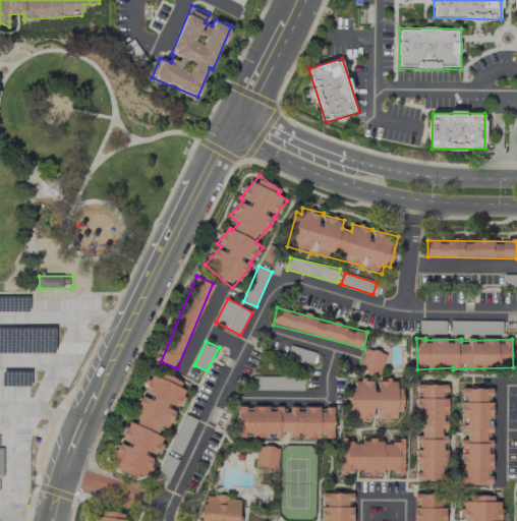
[(289,357),(313,364),(318,352),(292,345),(289,357)]
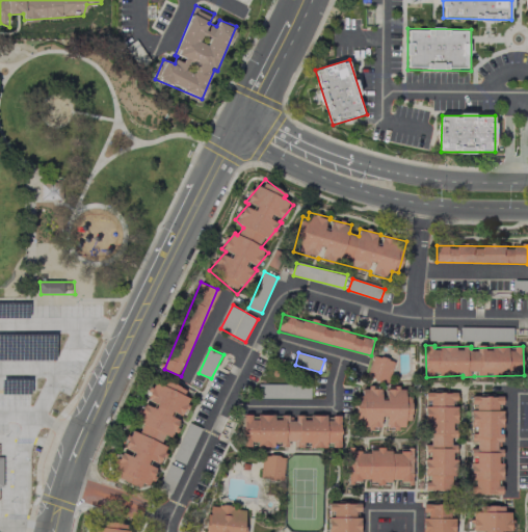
[(396,360),(374,355),(370,378),(392,382),(396,360)]
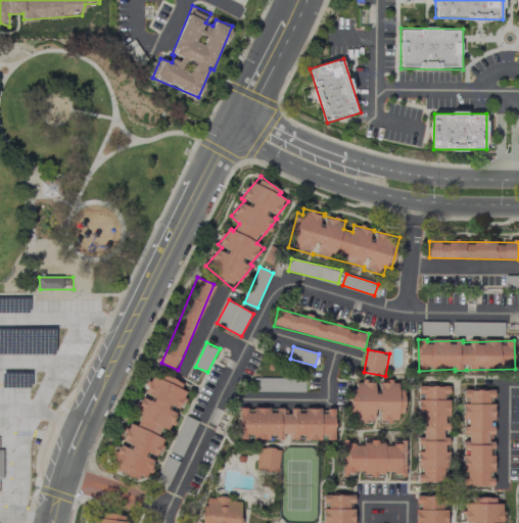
[(190,386),(154,371),(144,395),(145,395),(133,424),(130,423),(122,443),(123,443),(112,467),(147,481),(156,459),(157,459),(166,439),(159,436),(163,427),(171,430),(179,411),(180,411),(190,386)]
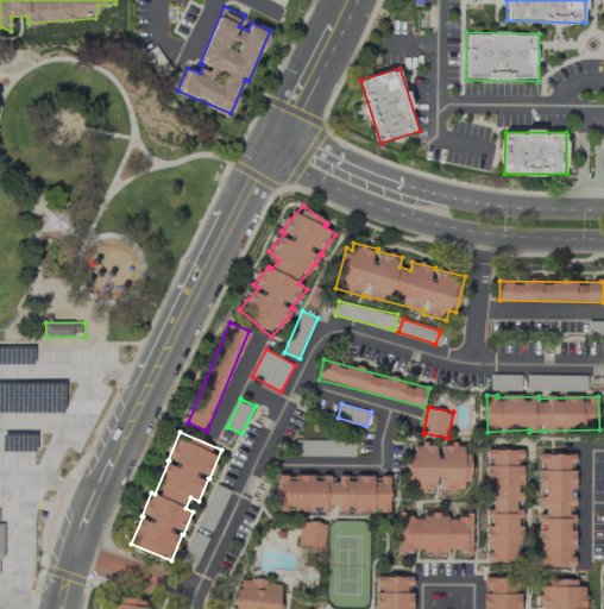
[(357,456),(357,441),(299,440),(299,456),(357,456)]
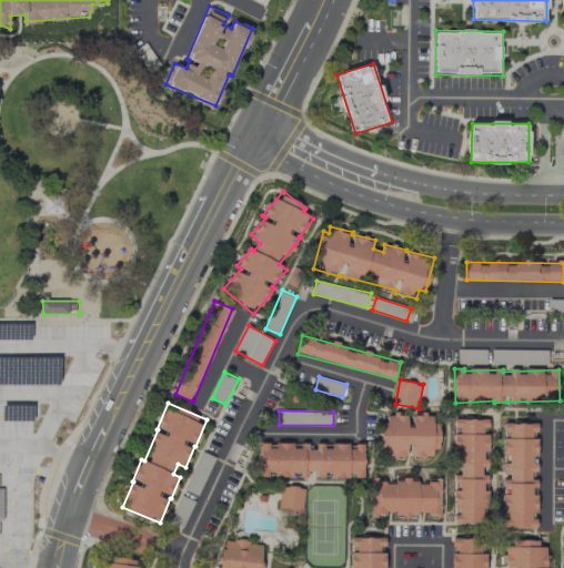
[(383,457),(411,457),(439,457),(439,423),(434,423),(434,414),(411,414),(383,414),(383,457)]
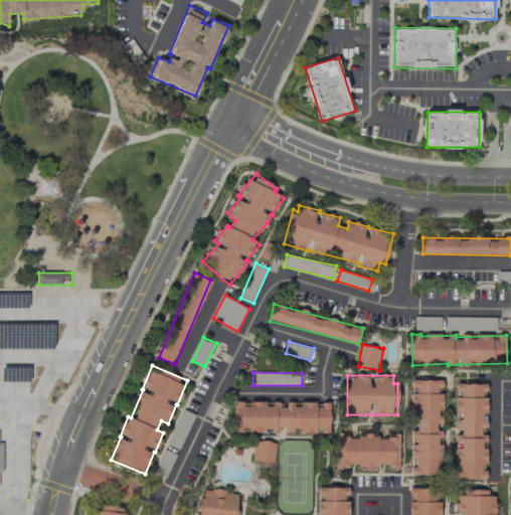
[(412,475),(442,475),(442,445),(443,380),(413,379),(412,411),(417,411),(417,428),(412,428),(412,475)]
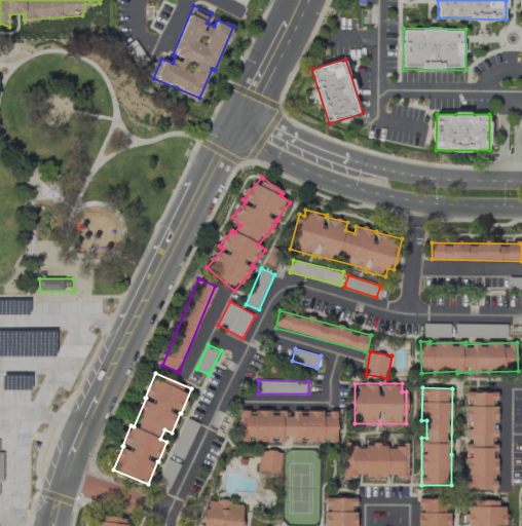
[(497,391),(468,391),(468,428),(468,437),(469,437),(469,488),(497,488),(497,477),(498,477),(498,458),(495,458),(495,444),(497,444),(497,391)]
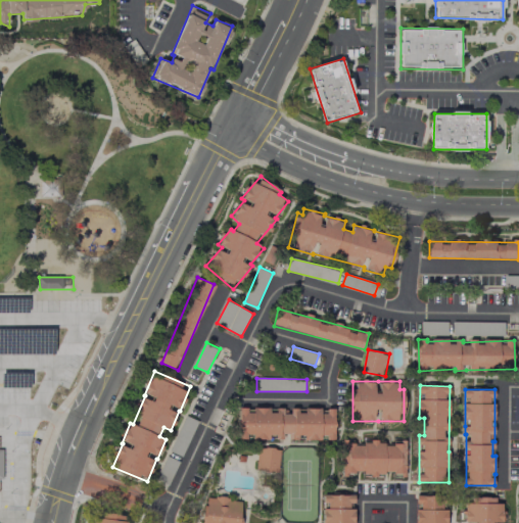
[(240,438),(291,438),(291,439),(335,439),(335,409),(325,409),(248,409),(248,408),(240,408),(240,438)]
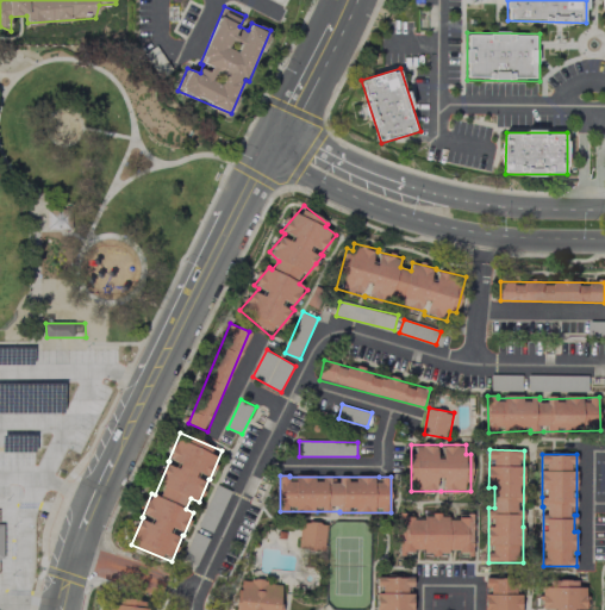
[(234,491),(218,485),(200,526),(214,533),(234,491)]
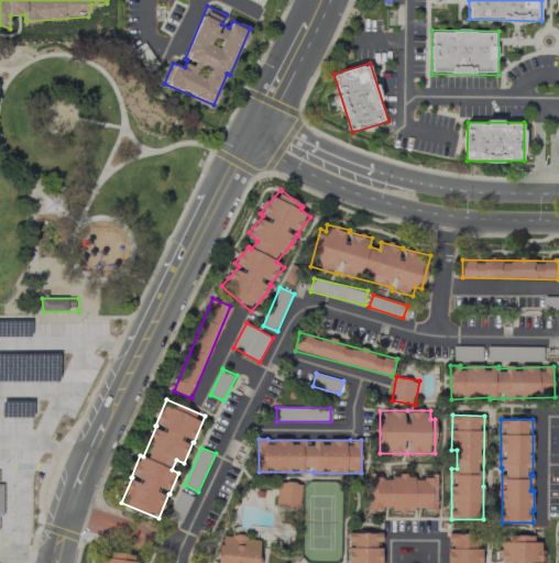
[(439,477),(383,476),(383,474),(370,473),(369,510),(438,510),(439,477)]
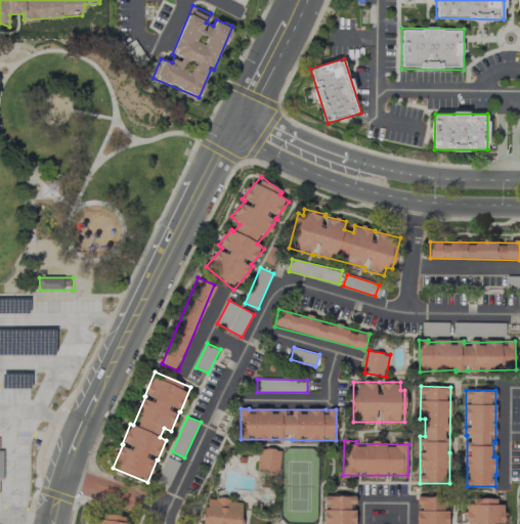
[(283,449),(260,447),(259,471),(280,473),(283,449)]
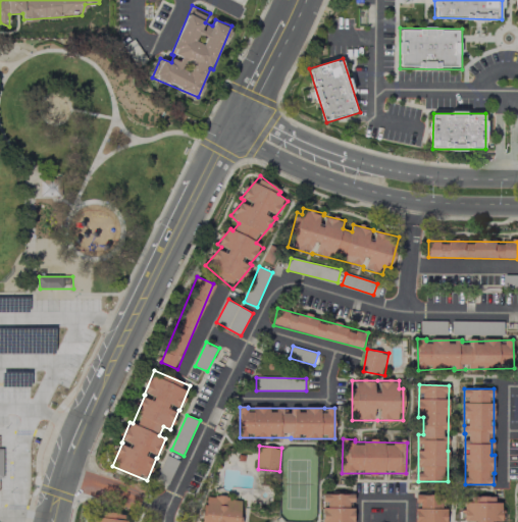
[(180,460),(168,455),(157,480),(169,485),(180,460)]
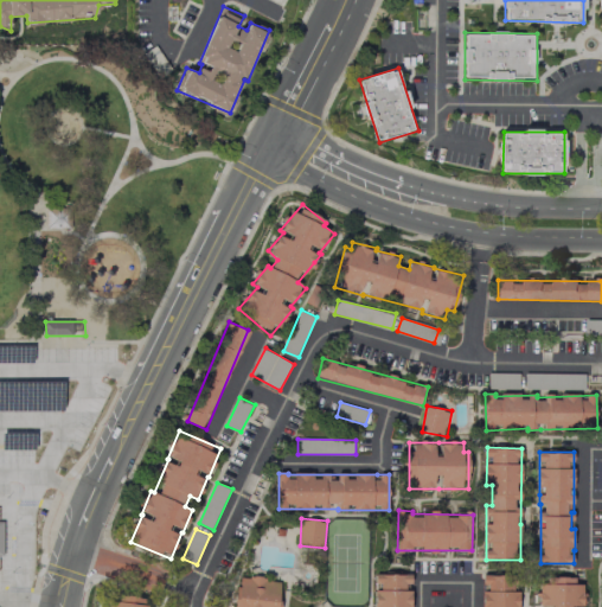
[(411,606),(412,574),(378,574),(377,606),(411,606)]
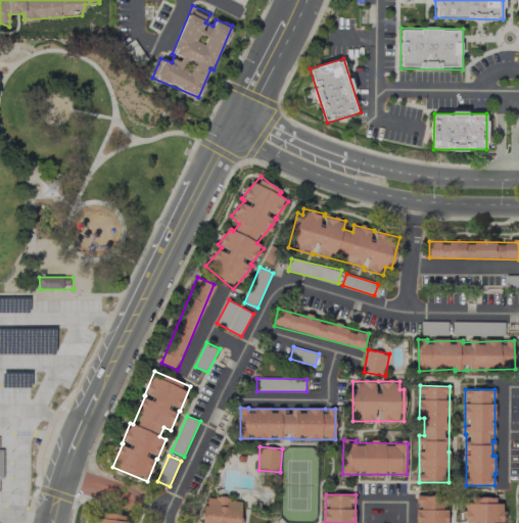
[(446,522),(446,509),(444,509),(444,495),(418,495),(417,522),(446,522)]
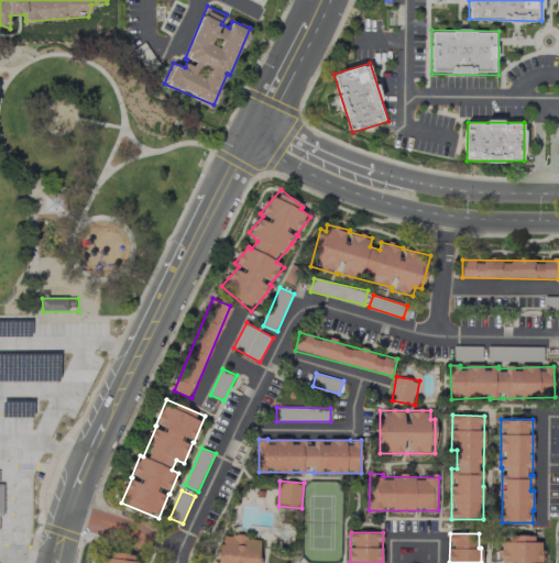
[(260,562),(262,538),(223,534),(220,562),(260,562)]
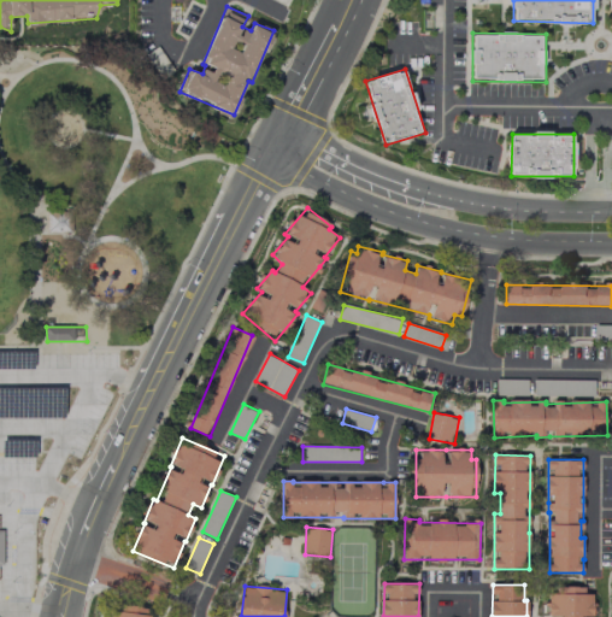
[(592,616),(594,616),(594,593),(572,587),(554,587),(548,606),(548,613),(560,616),(592,616)]
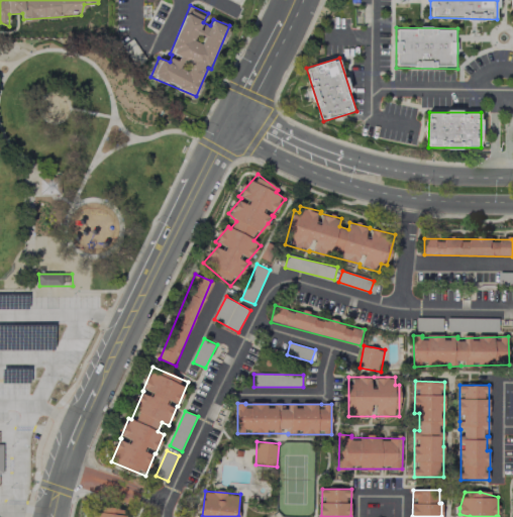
[(130,516),(131,516),(124,516),(124,509),(103,507),(101,512),(93,511),(92,516),(130,516)]
